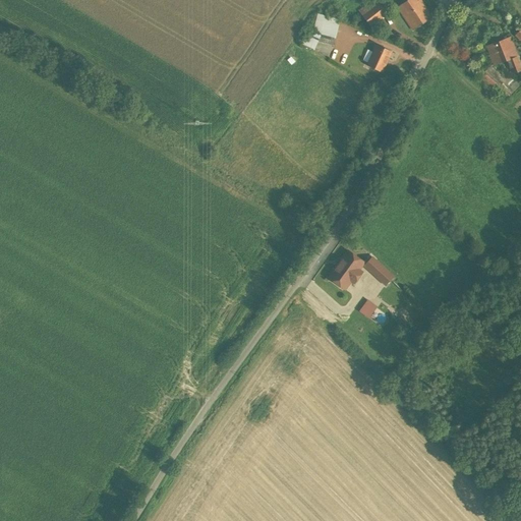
[(373,0),(356,14),(367,27),(387,12),(375,0),(373,0)]
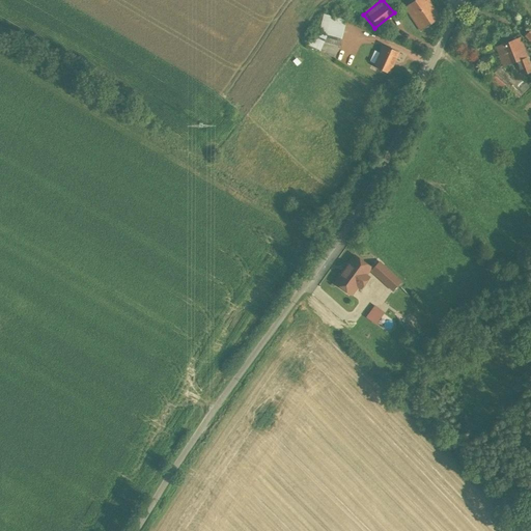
[(441,19),(426,0),(409,0),(398,7),(419,35),(441,19)]
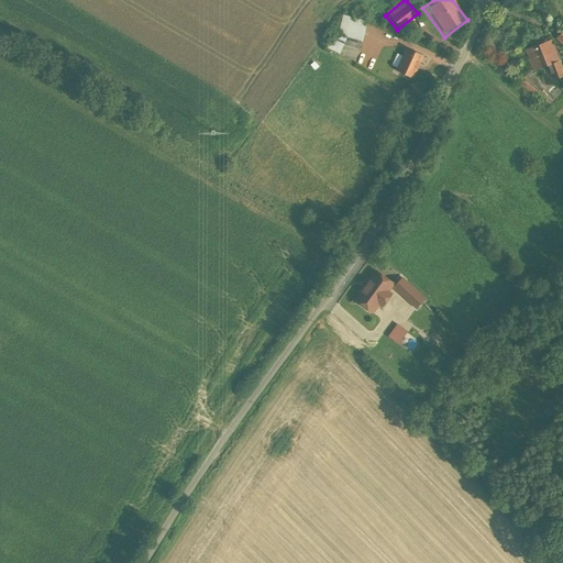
[(343,37),(360,41),(365,21),(340,15),(333,41),(342,43),(343,37)]
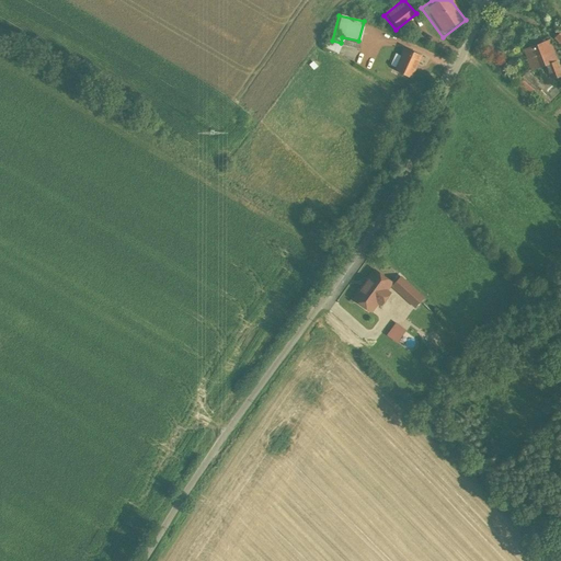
[(560,32),(560,31),(551,39),(560,48),(560,32)]
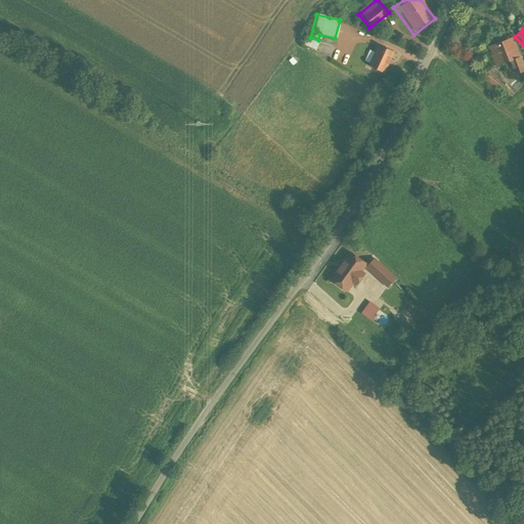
[(301,46),(314,50),(317,41),(304,37),(301,46)]
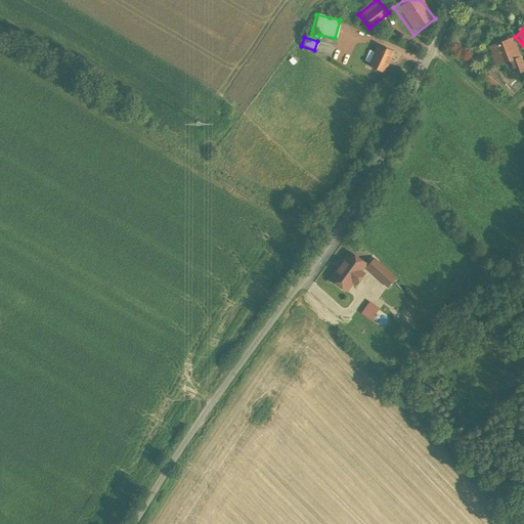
[(523,68),(513,39),(490,47),(497,66),(510,60),(515,74),(523,70),(523,68)]
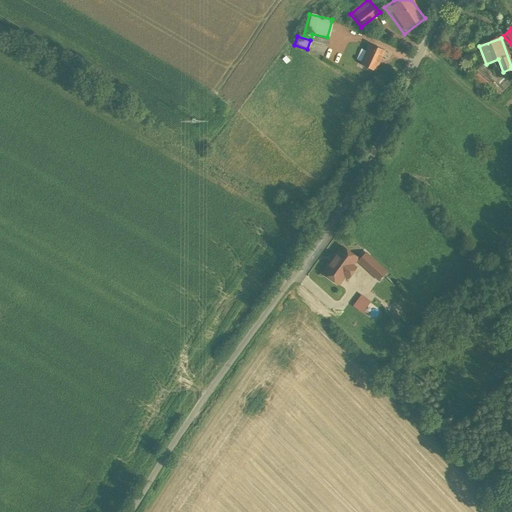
[(370,44),(360,65),(375,71),(385,51),(370,44)]
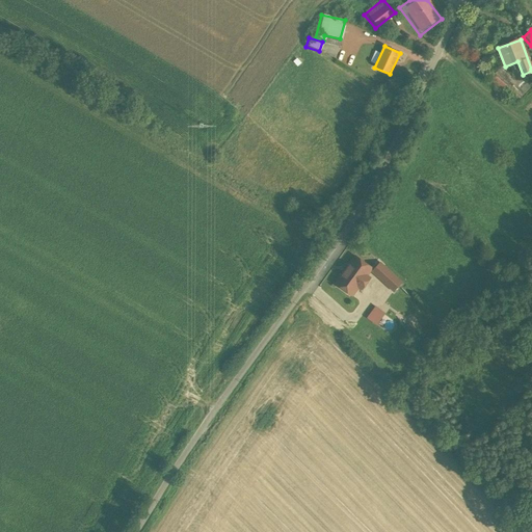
[(522,95),(495,72),(487,80),(514,103),(522,95)]
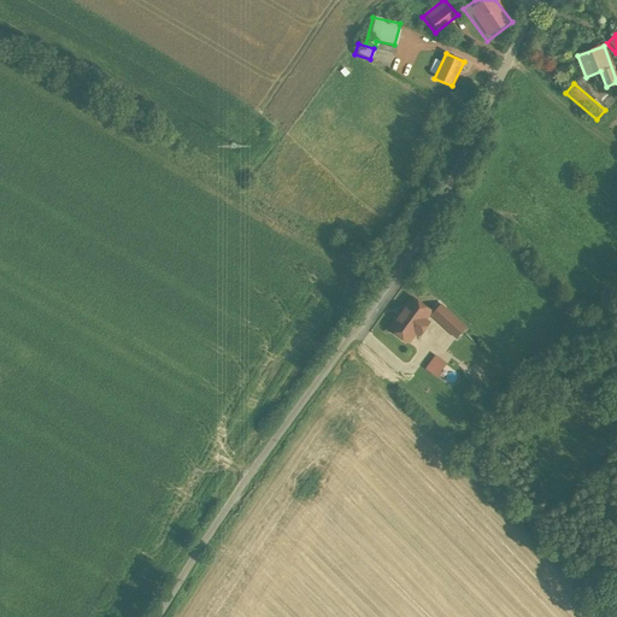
[(407,342),(430,311),(413,299),(391,329),(407,342)]
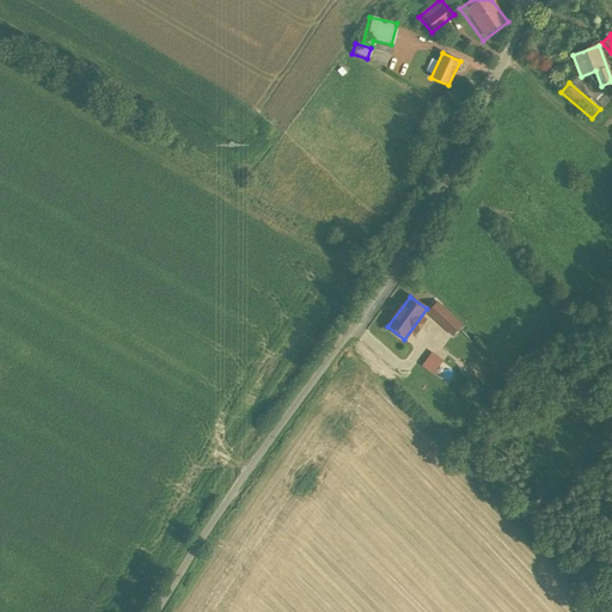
[(461,325),(438,303),(427,313),(452,336),(461,325)]
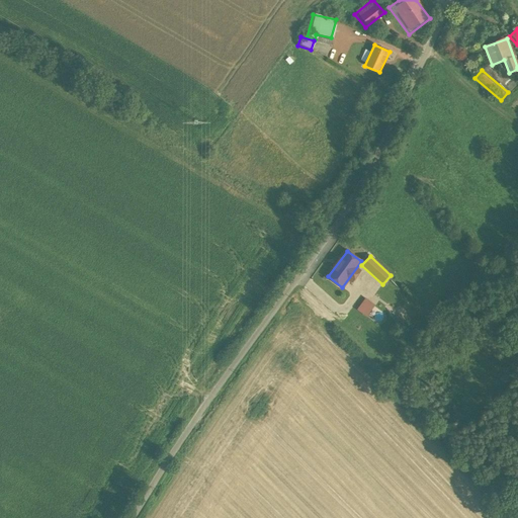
[(354,311),(365,318),(373,305),(362,297),(354,311)]
